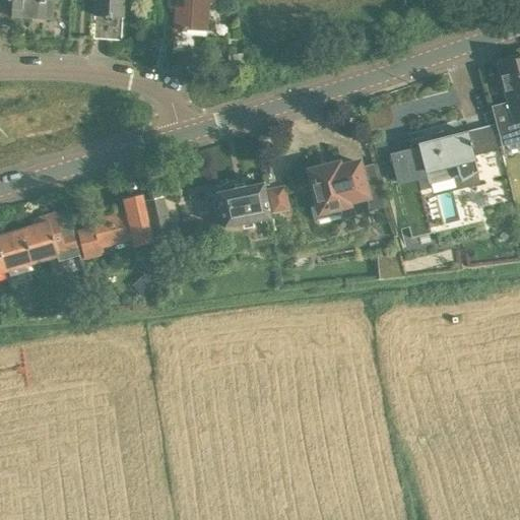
[(10,0),(13,0),(12,17),(52,19),(53,2),(58,3),(57,0),(10,0)]
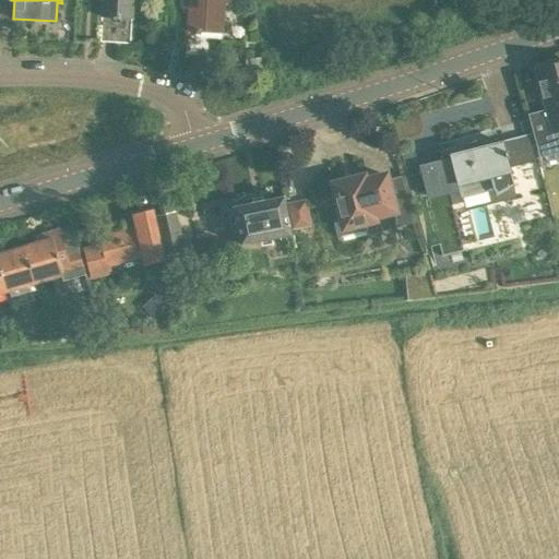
[(102,0),(102,16),(99,43),(130,45),(132,0),(102,0)]
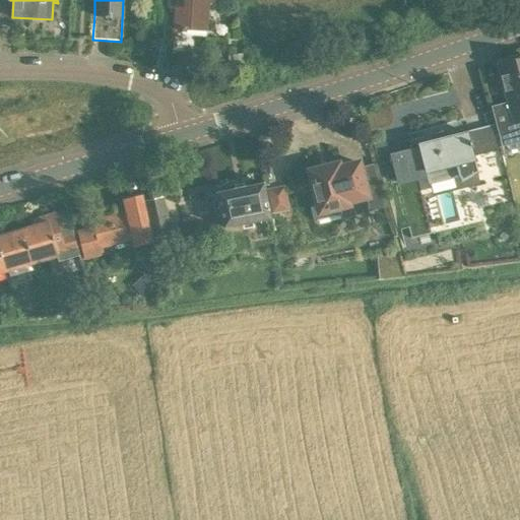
[(175,0),(173,50),(193,51),(194,28),(206,29),(208,2),(216,3),(215,0),(175,0)]
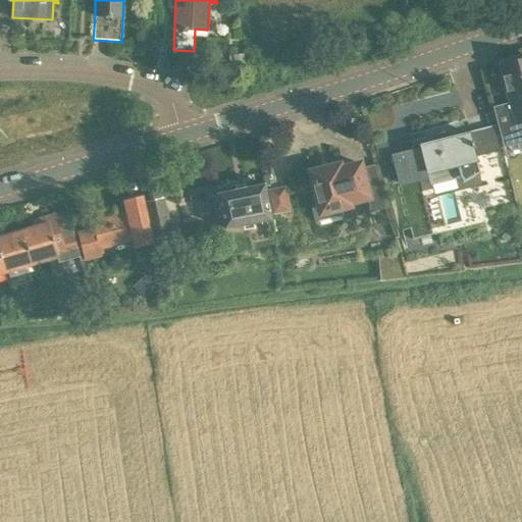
[(244,52),(233,54),(236,62),(246,61),(244,52)]
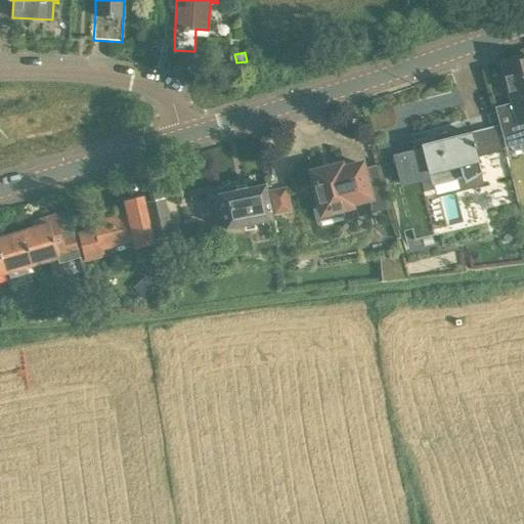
[(511,102),(494,106),(498,123),(497,123),(497,124),(497,127),(505,149),(523,144),(523,58),(504,63),(503,71),(511,102)]
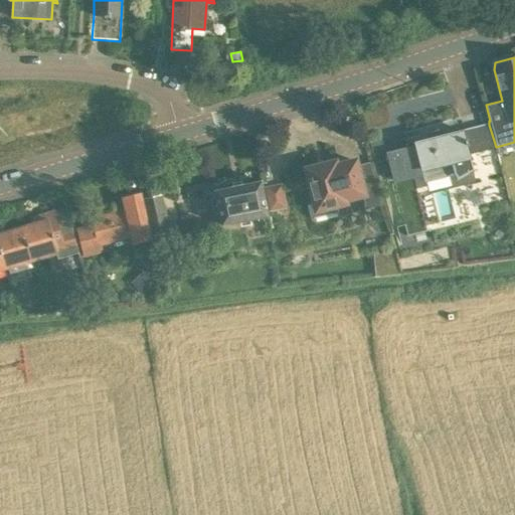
[(414,147),(386,154),(392,178),(415,172),(414,170),(421,168),(424,181),(456,173),(458,176),(467,171),(468,173),(474,170),(469,151),(482,147),(483,151),(496,147),(489,125),(463,132),(461,131),(438,137),(436,131),(428,134),(428,135),(427,136),(428,140),(415,143),(414,143),(414,144),(414,145),(414,147)]
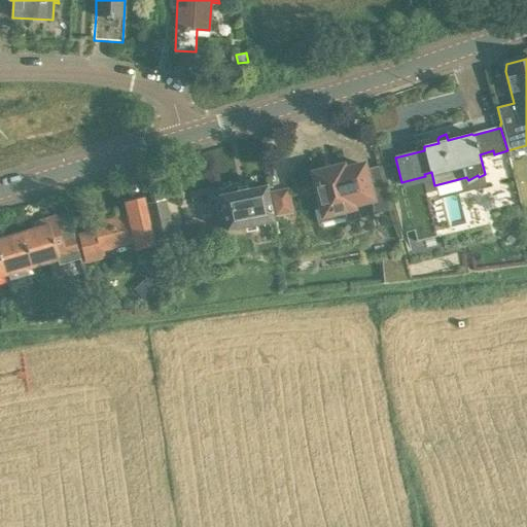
[(389,141),(377,144),(380,157),(389,154),(391,151),(389,141)]
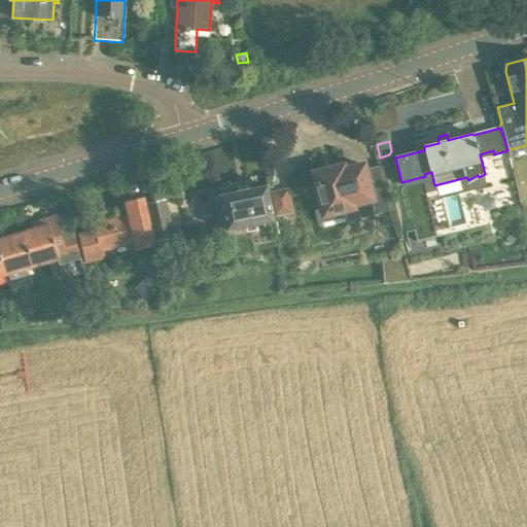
[(318,208),(322,222),(344,216),(343,210),(353,208),(352,204),(371,200),(372,199),(363,165),(343,170),(342,166),(313,174),(322,207),(318,208)]
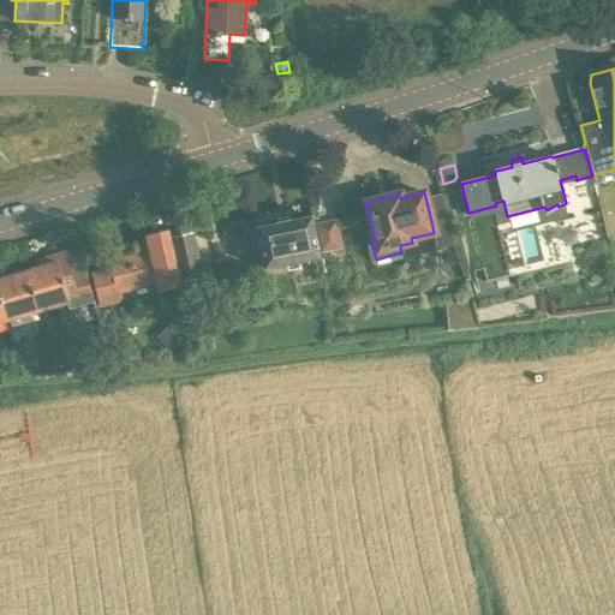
[(249,230),(257,270),(264,268),(264,269),(320,258),(312,216),(256,228),(249,230)]
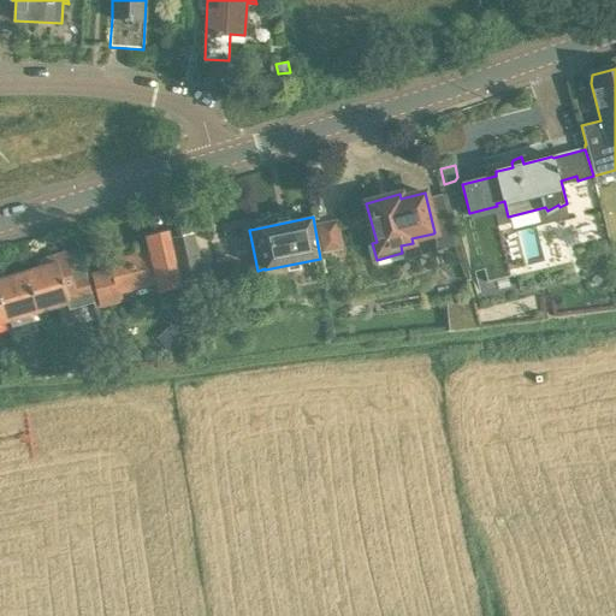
[(341,244),(336,220),(317,224),(321,248),(341,244)]
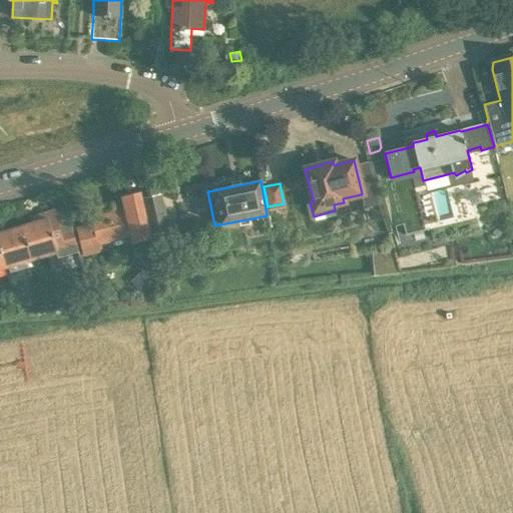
[(362,193),(361,194),(363,206),(376,203),(373,190),(362,193)]
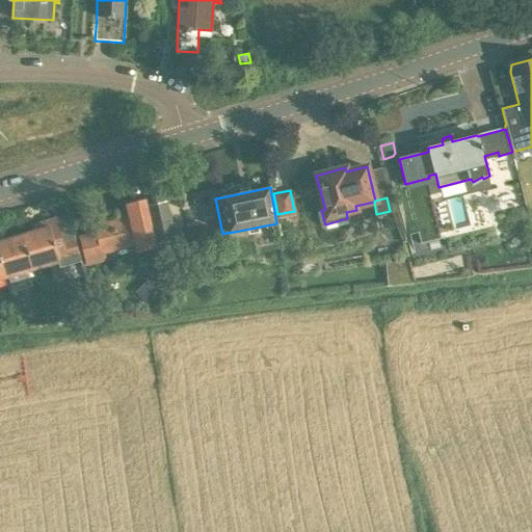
[(95,225),(96,233),(79,237),(85,264),(105,260),(104,253),(134,244),(136,251),(156,246),(145,198),(126,204),(129,215),(122,217),(122,219),(95,225)]
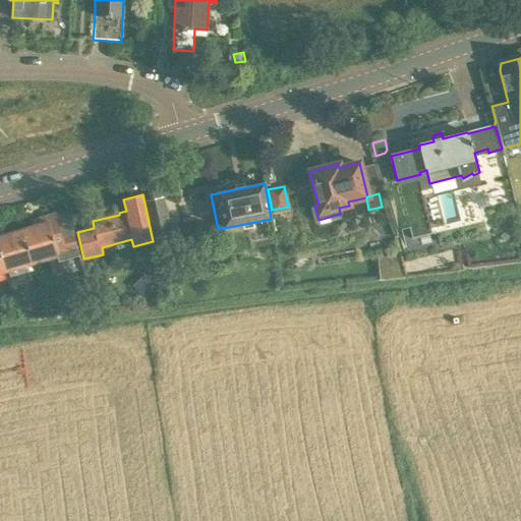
[(146,201),(154,237),(171,233),(163,198),(146,201)]
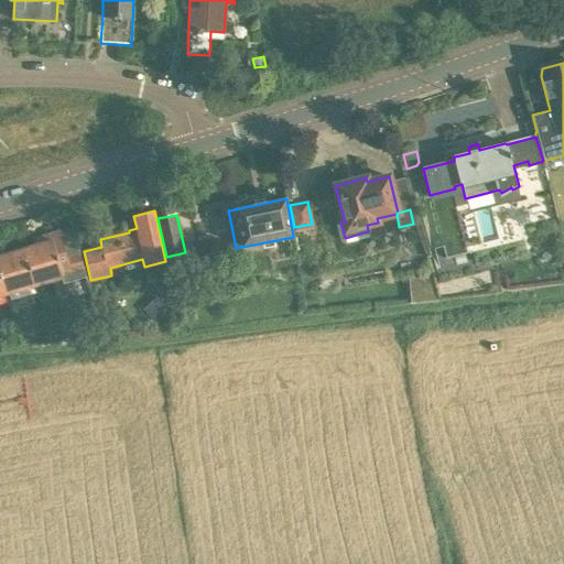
[(42,243),(23,249),(34,285),(84,271),(79,252),(66,256),(58,231),(40,237),(42,243)]
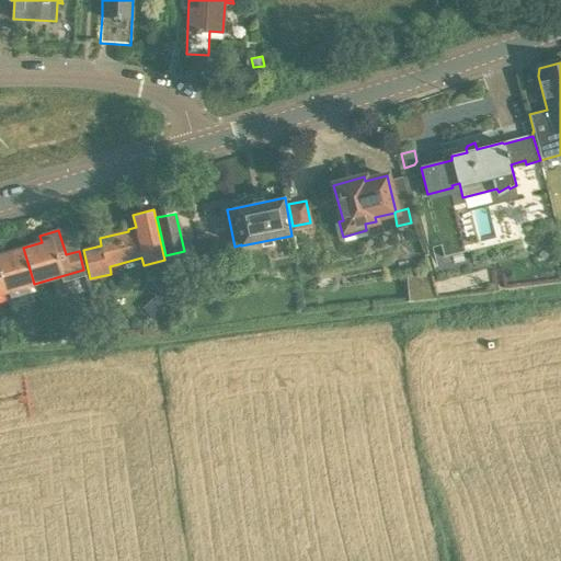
[(3,247),(0,247),(0,273),(6,293),(11,309),(34,302),(29,286),(34,284),(23,248),(6,253),(3,247)]
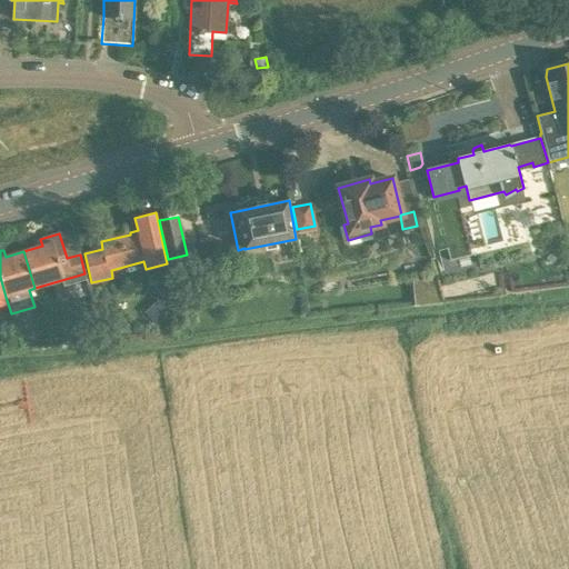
[(171,315),(159,300),(146,312),(158,327),(171,315)]
